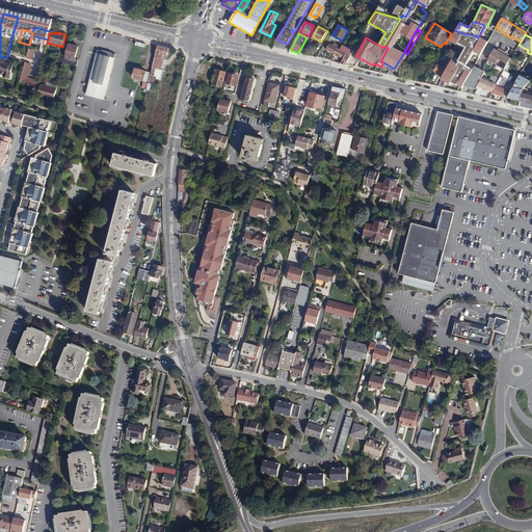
[(475,67),(478,61),(475,60),(482,47),(473,42),(468,40),(468,38),(460,52),(462,53),(456,62),(454,67),(469,75),(475,67)]
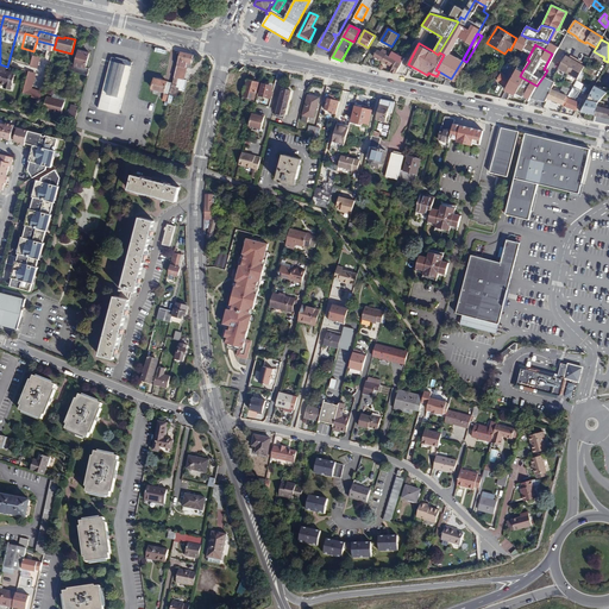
[(374,56),(383,62),(387,55),(389,57),(391,55),(382,49),(381,51),(377,50),(374,56)]
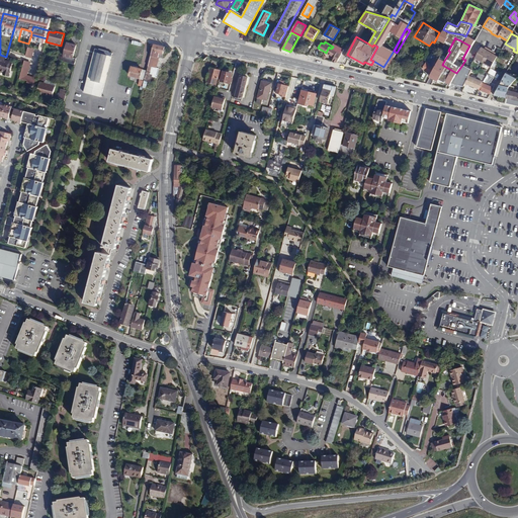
[(76,46),(67,42),(64,56),(73,59),(76,46)]
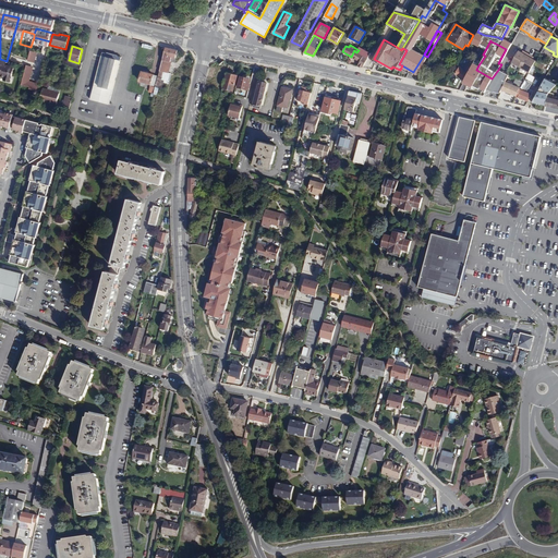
[(371,53),(360,47),(359,50),(356,52),(354,50),(351,57),(360,62),(358,65),(362,67),(371,53)]
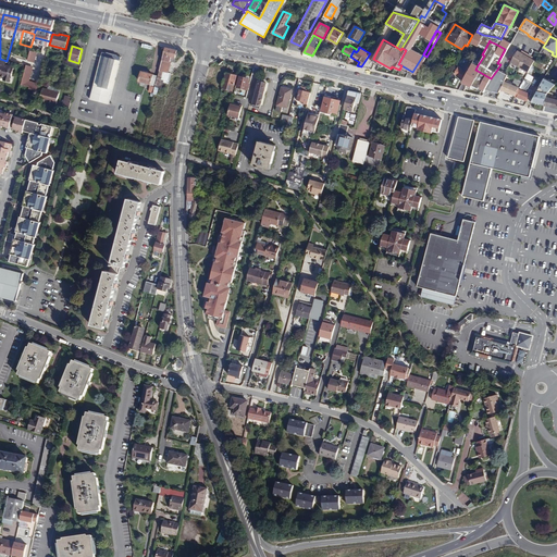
[(177,51),(165,48),(160,71),(165,73),(166,67),(169,67),(171,62),(175,63),(177,51)]
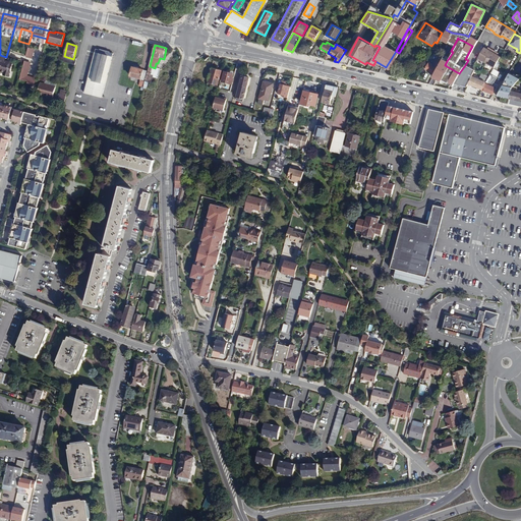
[(35,49),(29,47),(25,57),(33,59),(35,49)]
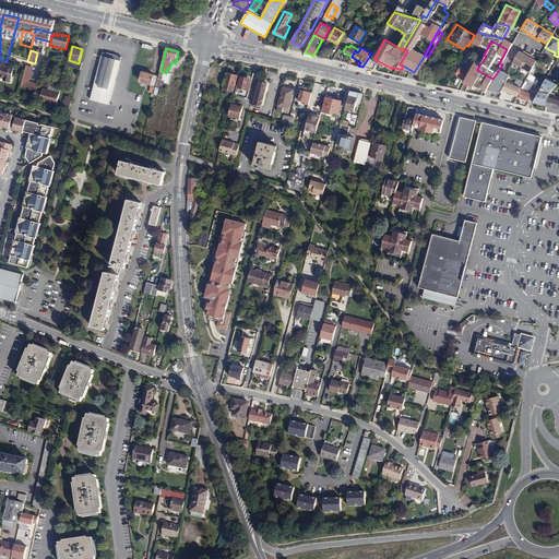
[(530,72),(532,70),(534,66),(537,60),(534,59),(532,58),(533,56),(525,51),(524,54),(523,52),(520,50),(513,62),(530,72)]
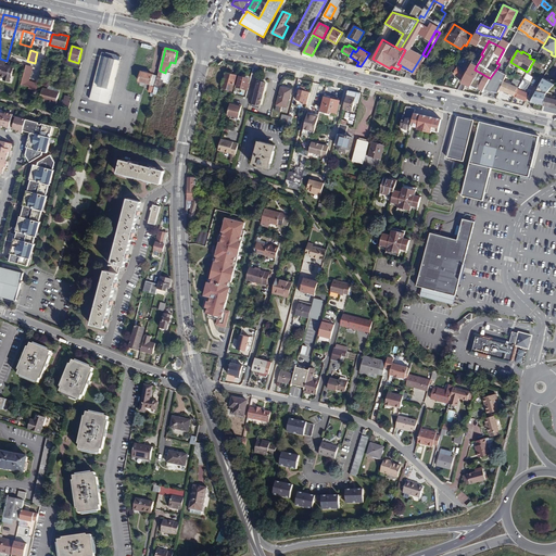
[(90,99),(109,104),(121,58),(116,57),(117,55),(106,52),(106,53),(102,52),(90,99)]
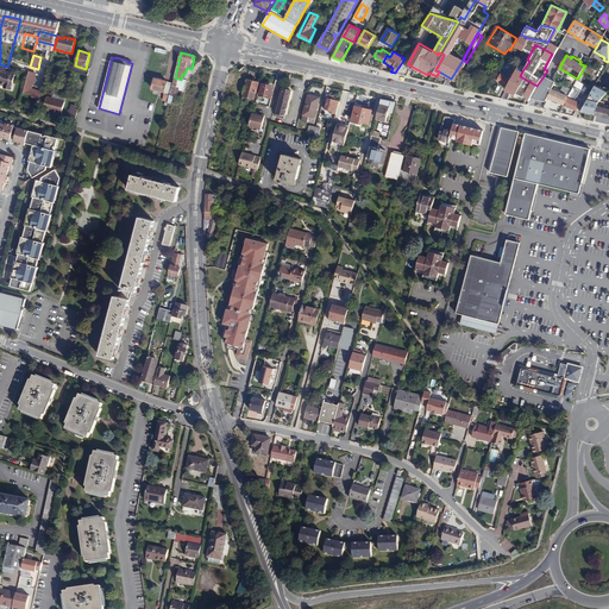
[(4,87),(11,89),(16,74),(6,71),(6,68),(0,66),(0,83),(5,85),(4,87)]
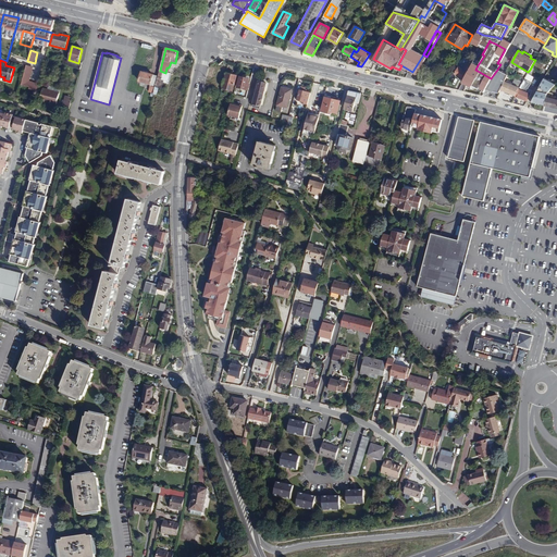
[(463,79),(467,73),(466,72),(471,62),(467,60),(462,67),(460,66),(456,74),(460,76),(459,78),(463,79)]
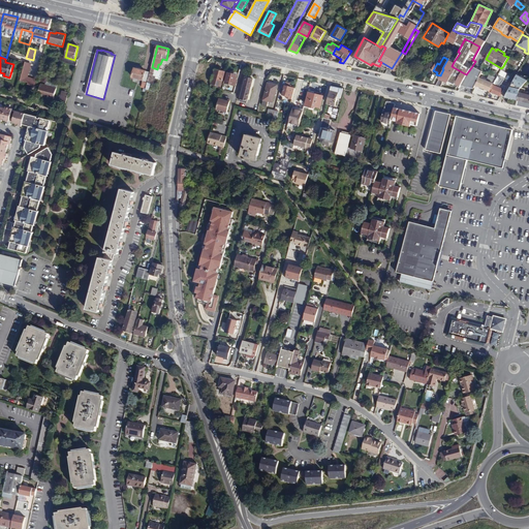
[(454,62),(448,60),(443,69),(440,75),(438,79),(447,84),(448,82),(459,87),(461,85),(466,74),(452,66),(454,62)]
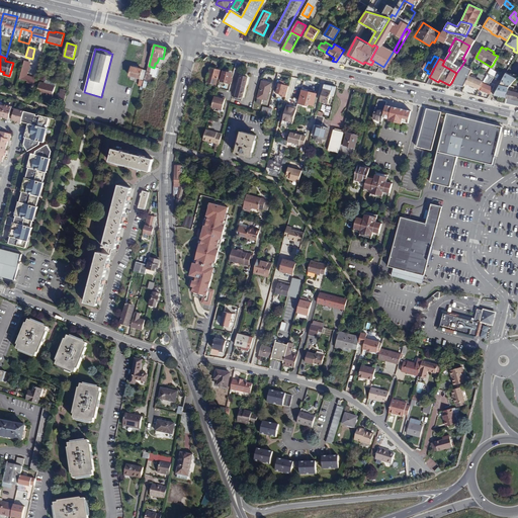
[(30,62),(24,61),(19,79),(27,80),(26,83),(34,85),(36,77),(27,75),(30,62)]
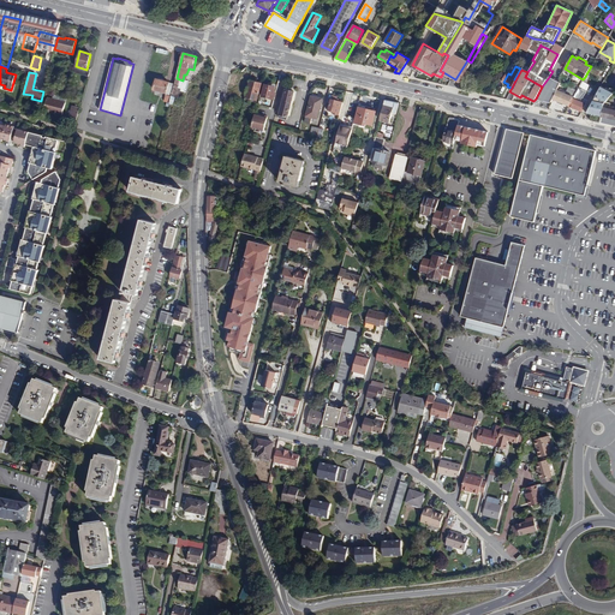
[(557,90),(561,83),(549,77),(542,87),(536,99),(553,102),(554,100),(557,90)]
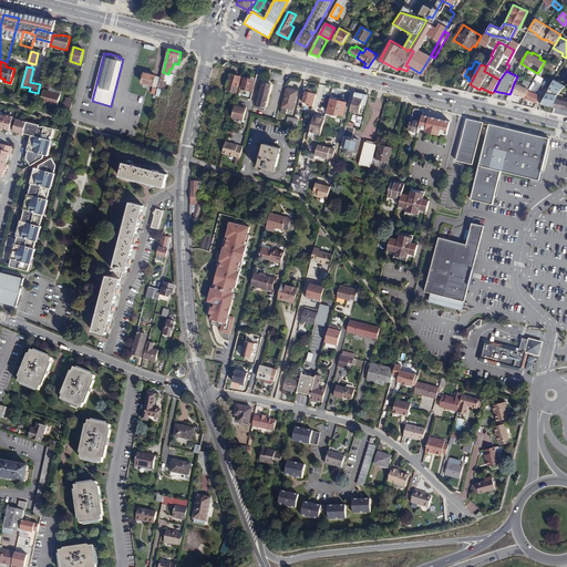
[(158,89),(161,90),(165,91),(167,82),(172,83),(174,76),(168,74),(167,74),(163,72),(161,78),(158,89)]
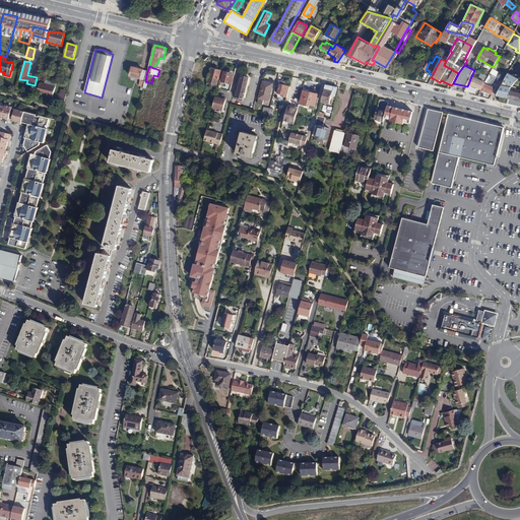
[(145,81),(147,71),(132,67),(130,76),(141,79),(139,86),(143,87),(144,85),(145,81)]
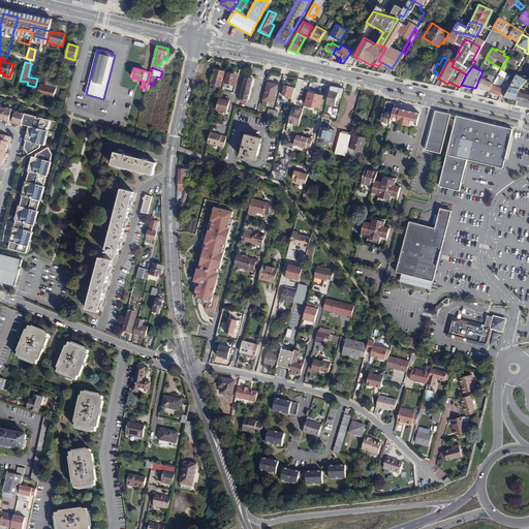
[(224,72),(216,69),(214,76),(213,76),(211,84),(221,86),(224,72)]
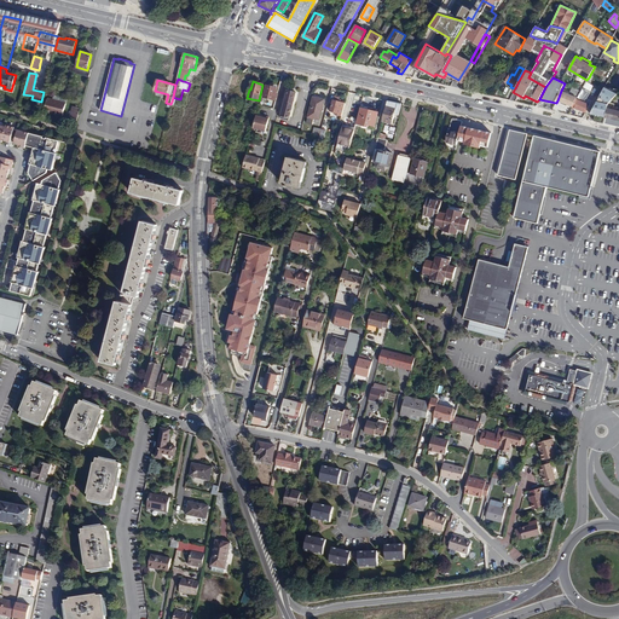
[(276,88),(266,86),(264,97),(275,99),(277,93),(275,92),(276,88)]
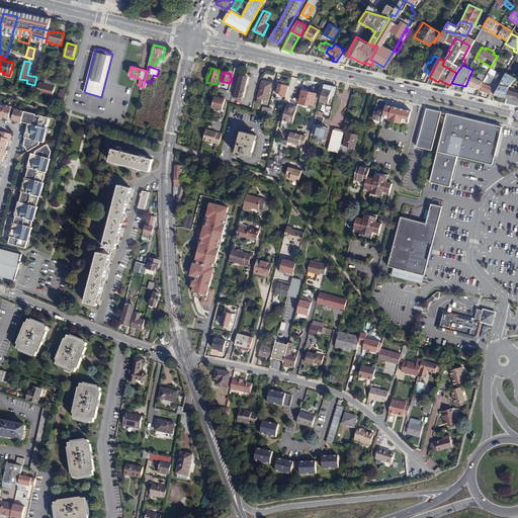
[(502,80),(510,84),(516,78),(506,72),(502,80)]
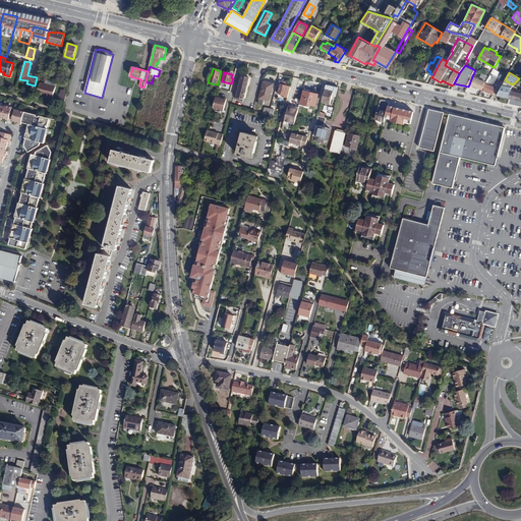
[(472,85),(482,90),(486,80),(488,76),(482,73),(479,79),(476,77),(472,85)]
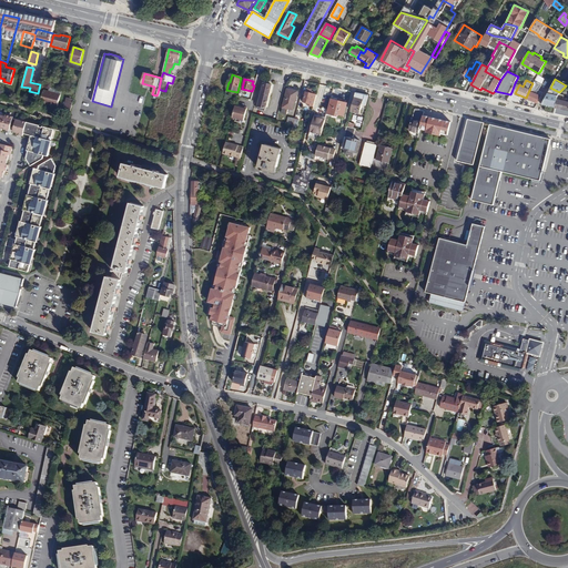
[(531,88),(530,88),(526,98),(538,103),(540,95),(536,93),(536,91),(535,91),(535,89),(538,90),(541,84),(536,81),(531,88)]
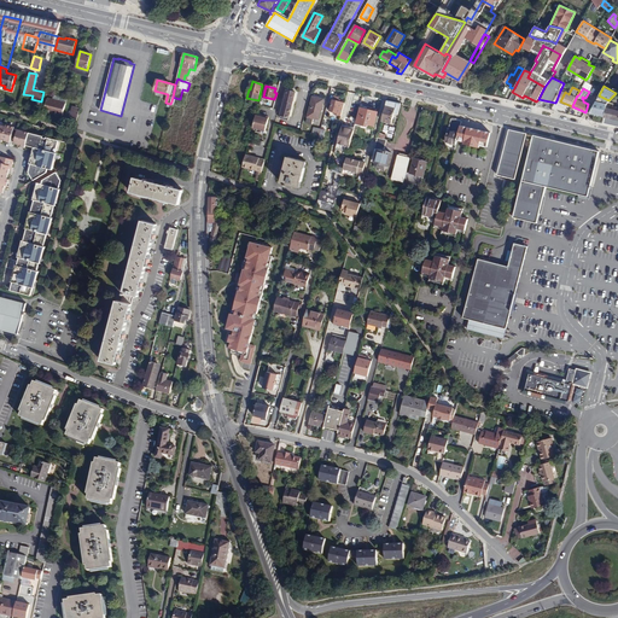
[(287,91),(284,103),(279,117),(287,120),(295,93),(287,91)]
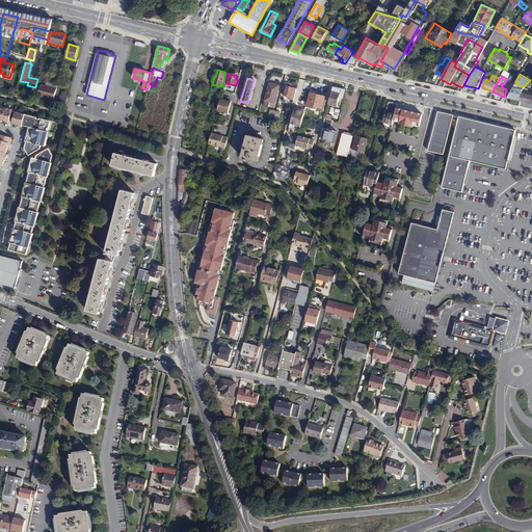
[(280,85),(269,83),(263,105),(268,107),(270,102),(275,103),(280,85)]
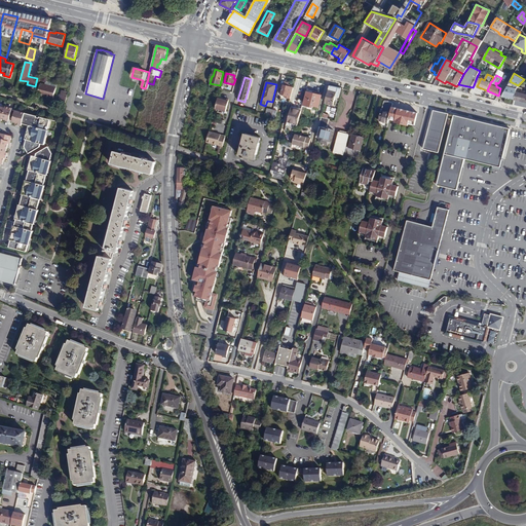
[(290,98),(293,87),(288,86),(289,83),(285,82),(282,94),(289,96),(288,98),(290,98)]
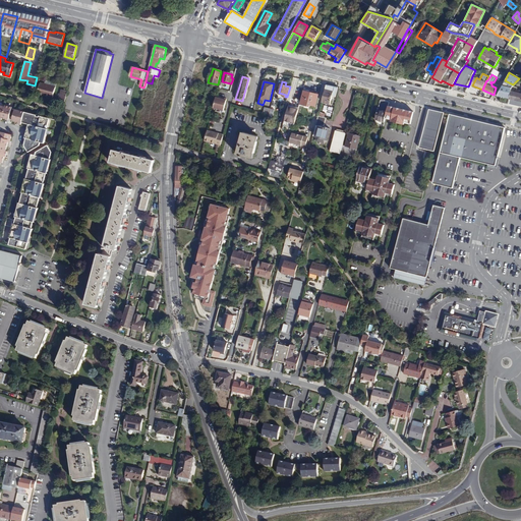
[(44,96),(53,98),(56,88),(45,84),(40,83),(38,93),(42,94),(44,95),(44,96)]
